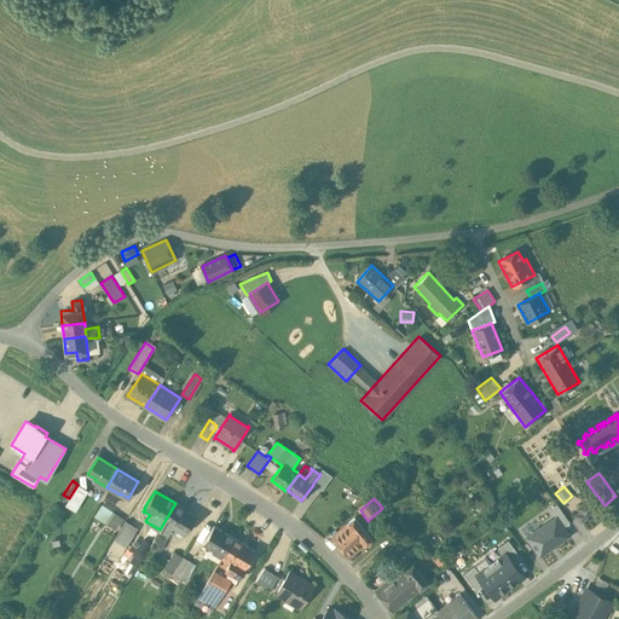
[(590,498),(578,508),(582,512),(576,515),(580,521),(586,516),(591,512),(596,507),(590,498)]
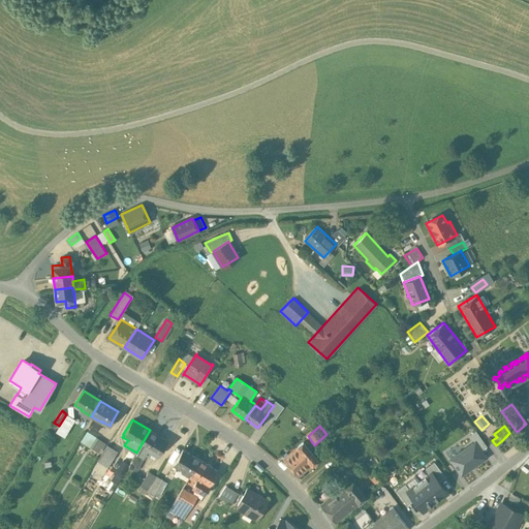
[(167,440),(150,430),(136,453),(144,457),(148,449),(158,455),(167,440)]
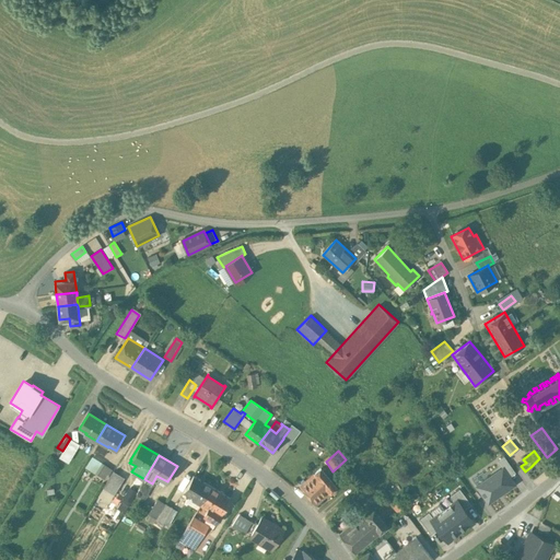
[(502,467),(475,486),(488,504),(516,485),(511,476),(515,473),(504,456),(498,461),(502,467)]
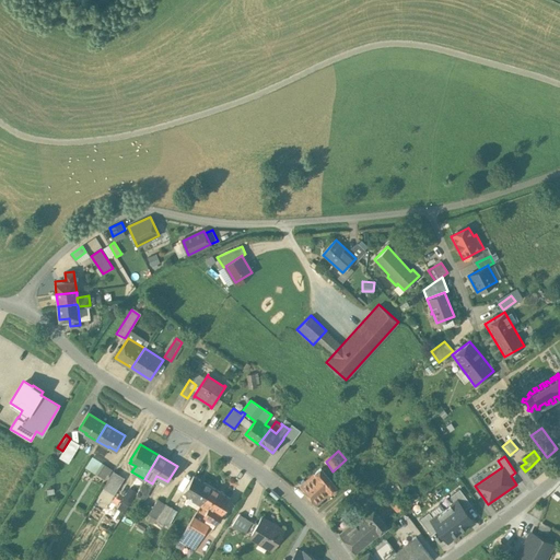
[(104,464),(97,475),(103,478),(109,467),(104,464)]
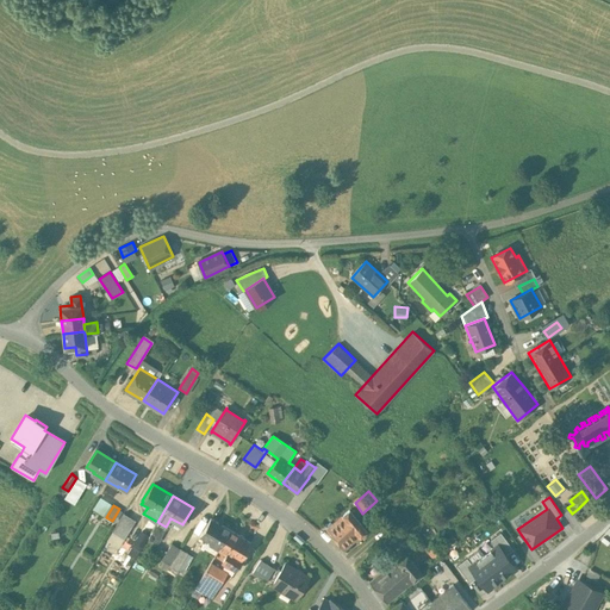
[(137,518),(125,511),(112,531),(125,539),(137,518)]
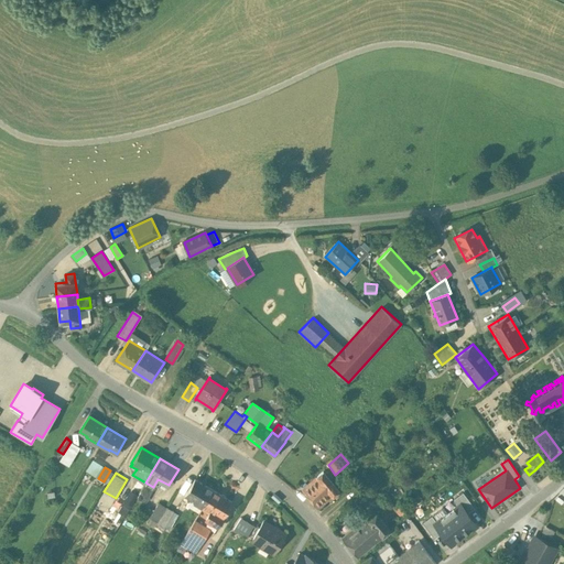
[(322,473),(302,490),(317,508),(337,491),(322,473)]
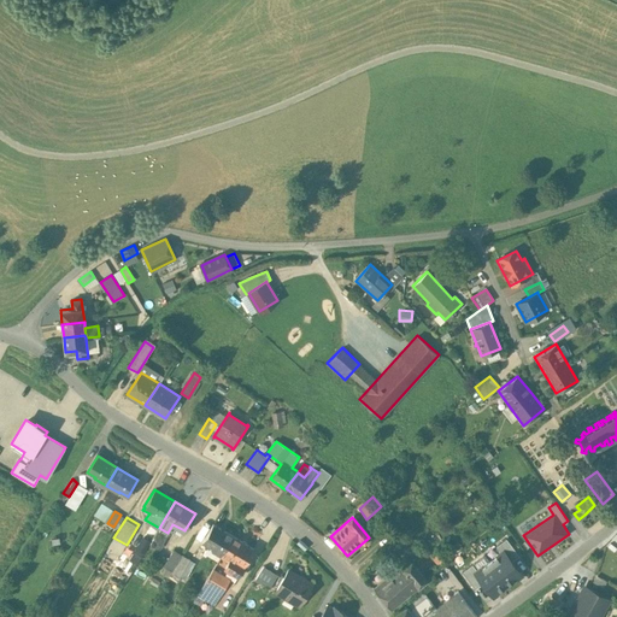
[(407,519),(388,534),(393,540),(411,524),(407,519)]
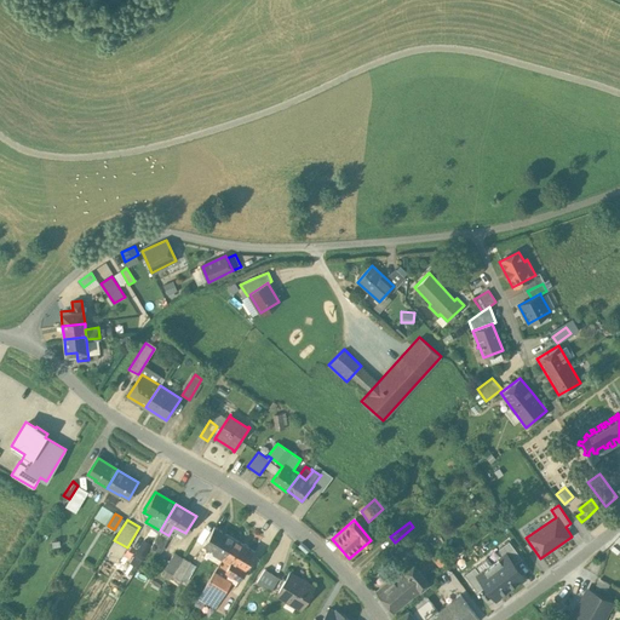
[(234,539),(213,527),(204,544),(214,551),(212,554),(222,560),(234,539)]
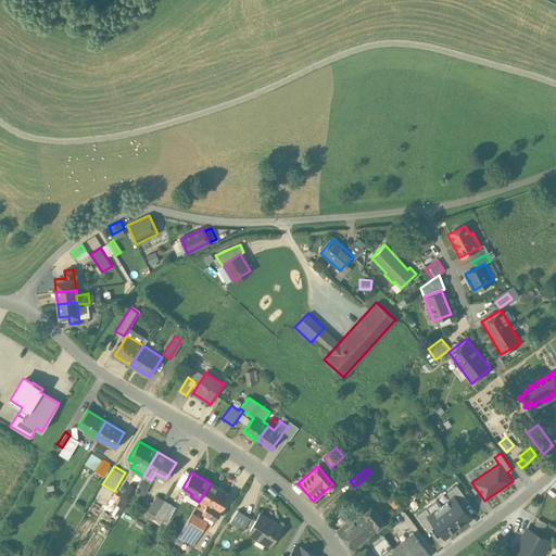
[(151,480),(143,476),(135,489),(143,494),(151,480)]
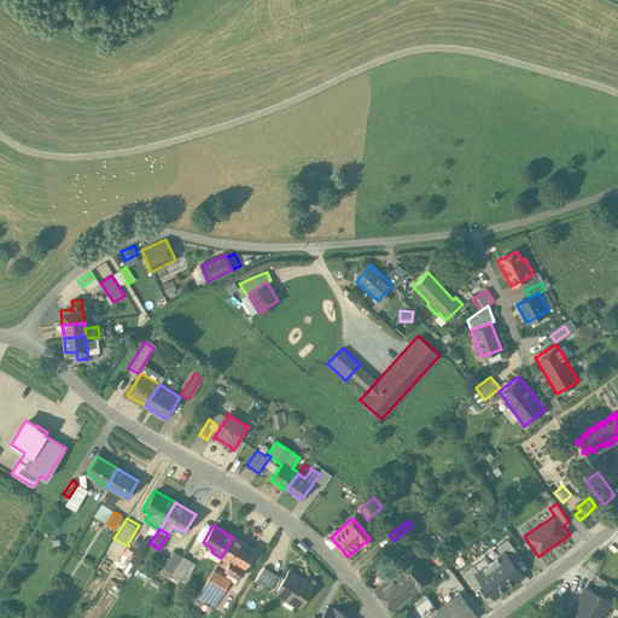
[(233,537),(221,558),(229,563),(225,569),(239,577),(245,567),(244,566),(254,549),(233,537)]
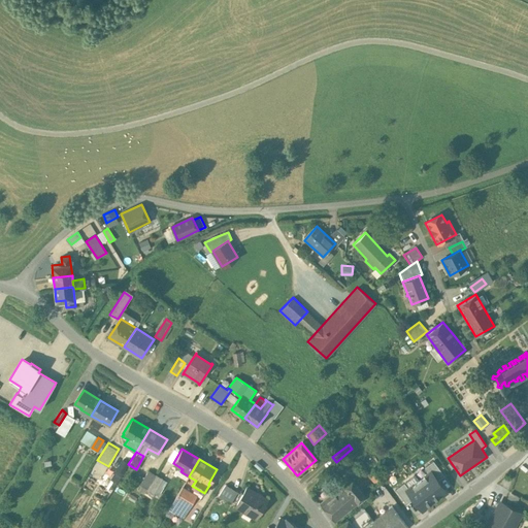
[(149,470),(141,485),(147,489),(156,474),(149,470)]
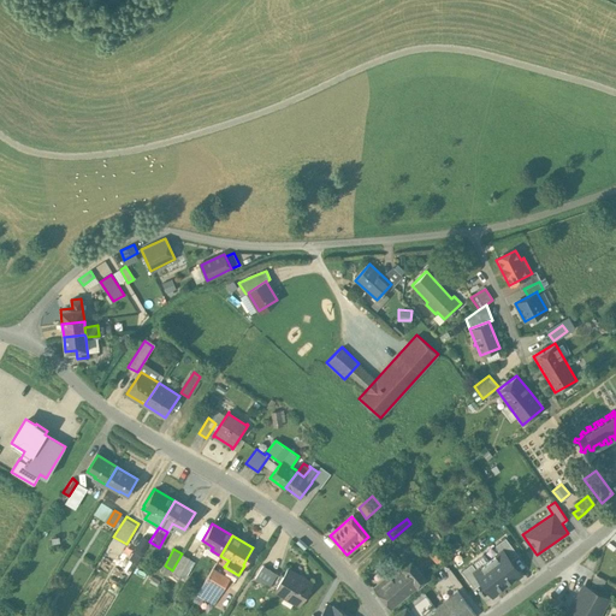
[(507,585),(521,574),(502,549),(487,560),(507,585)]
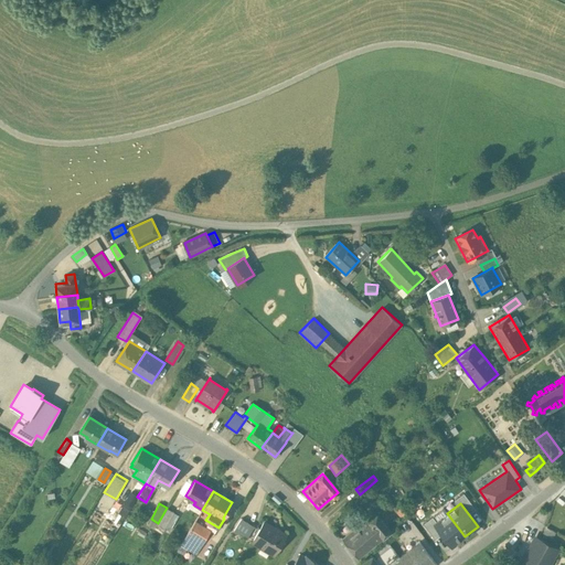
[(173,511),(167,508),(158,523),(164,526),(173,511)]
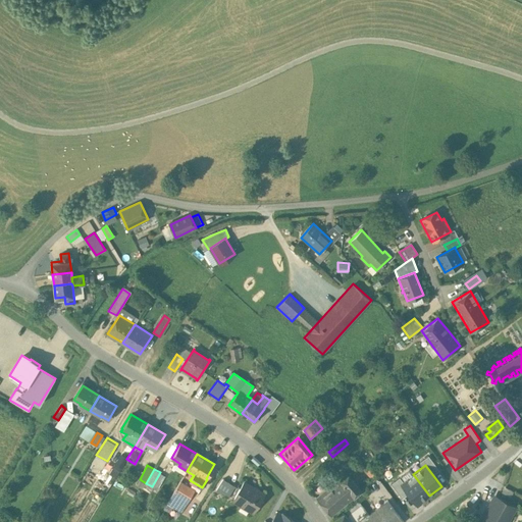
[(160,472),(152,486),(157,489),(165,476),(160,472)]
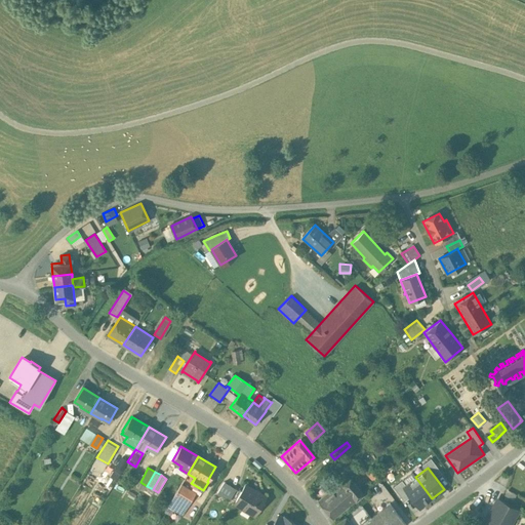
[(350,477),(336,488),(335,487),(319,500),(333,518),(363,493),(350,477)]
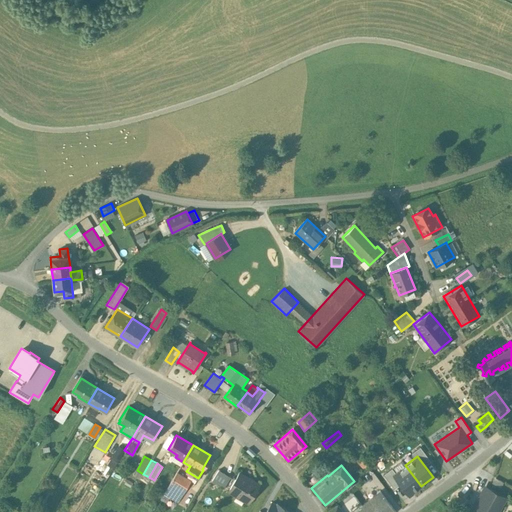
[(409,496),(421,486),(405,465),(392,475),(409,496)]
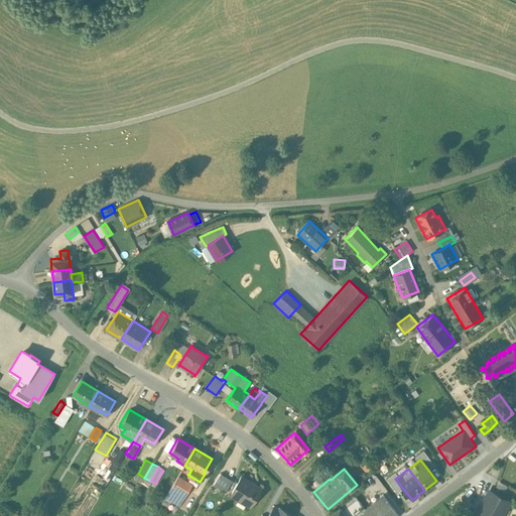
[(232,481),(220,474),(214,485),(226,492),(232,481)]
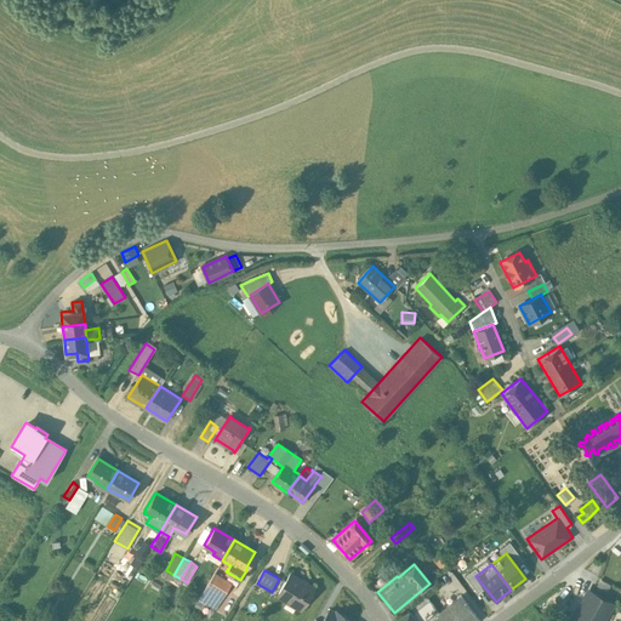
[(215,573),(199,598),(216,608),(232,584),(215,573)]
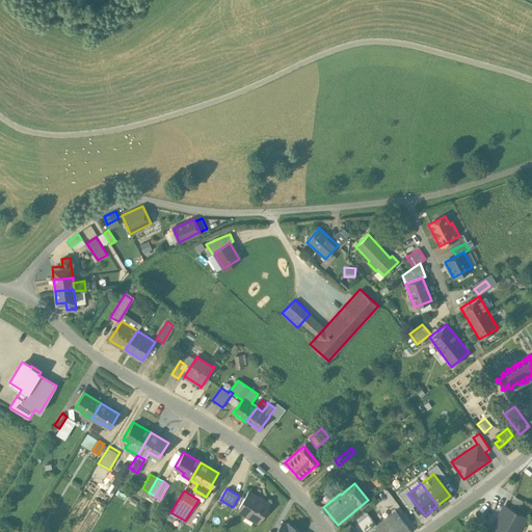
[(268,504),(247,493),(237,510),(258,523),(268,504)]
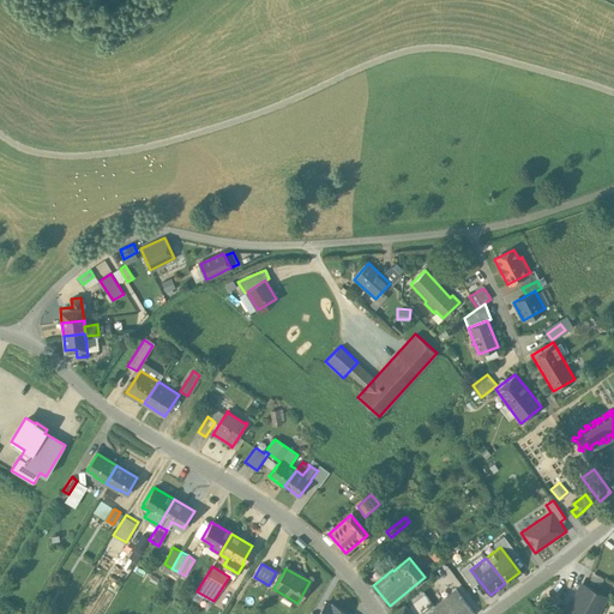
[(595,613),(605,597),(582,585),(565,613),(595,613)]
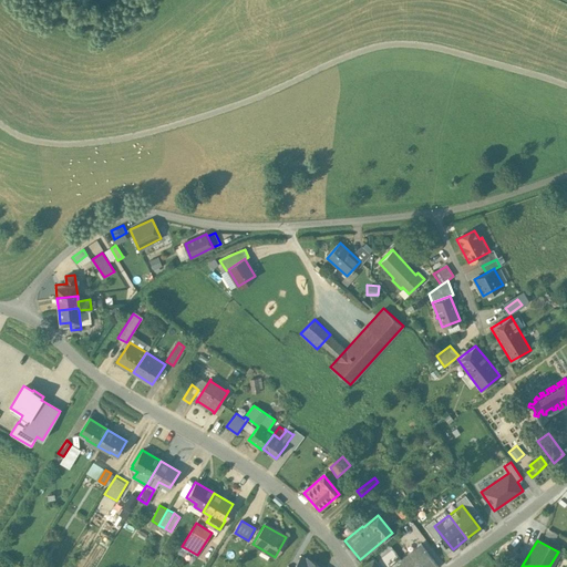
[(394,565),(381,549),(360,566),(359,566),(437,566),(440,566),(423,543),(401,559),(394,565)]
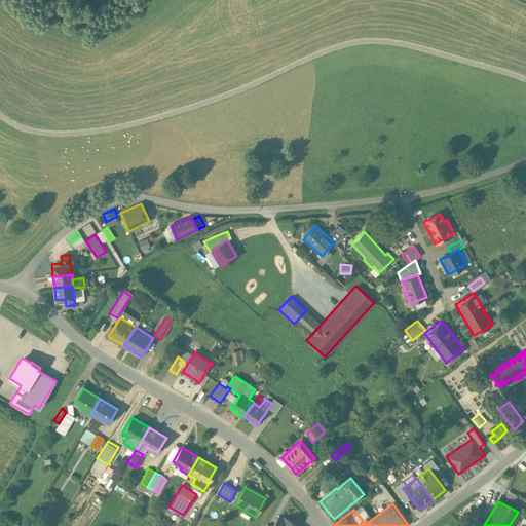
[(365,510),(361,504),(353,510),(366,524),(372,519),(365,510)]
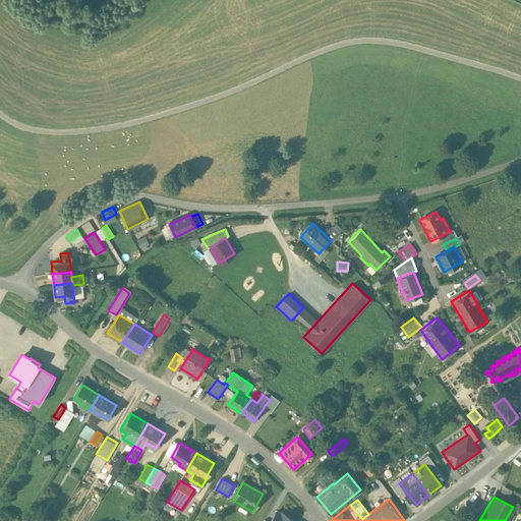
[(285,520),(289,516),(277,509),(270,520),(266,520),(265,520),(264,520),(285,520)]
